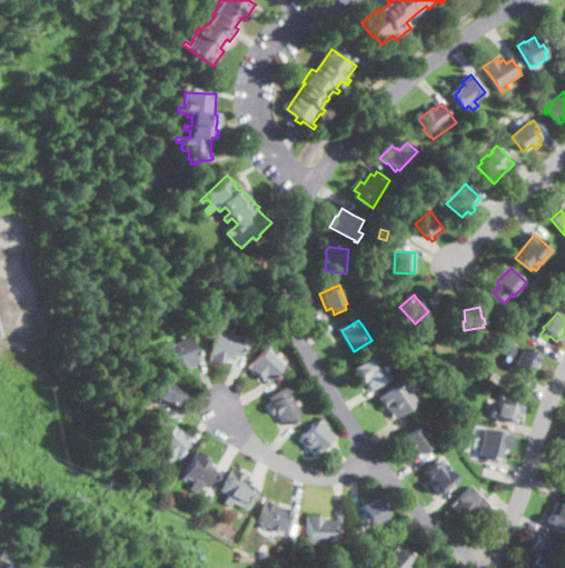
[(247,349),(246,355),(243,354),(241,357),(241,358),(237,357),(236,357),(235,361),(231,360),(228,360),(222,359),(224,354),(222,354),(215,351),(218,334),(229,336),(237,337),(246,338),(246,339),(245,346),(248,346),(247,349)]
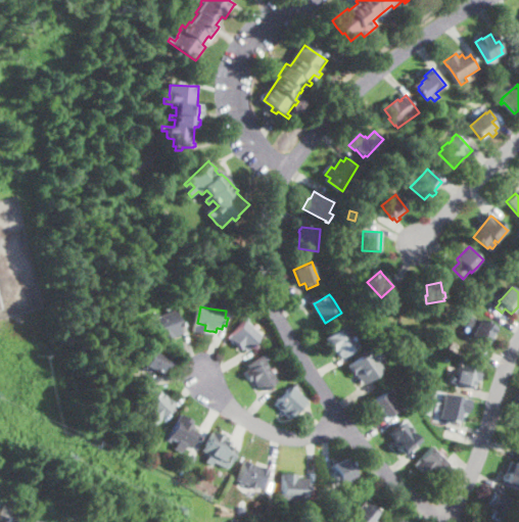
[(177,310),(183,327),(186,333),(173,338),(174,340),(168,342),(168,340),(163,341),(154,315),(158,313),(159,317),(169,314),(175,311),(177,310)]
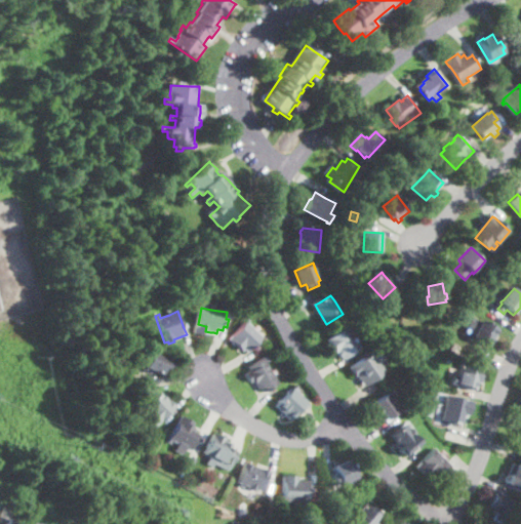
[(481,321),(477,330),(469,325),(474,316),(481,321)]
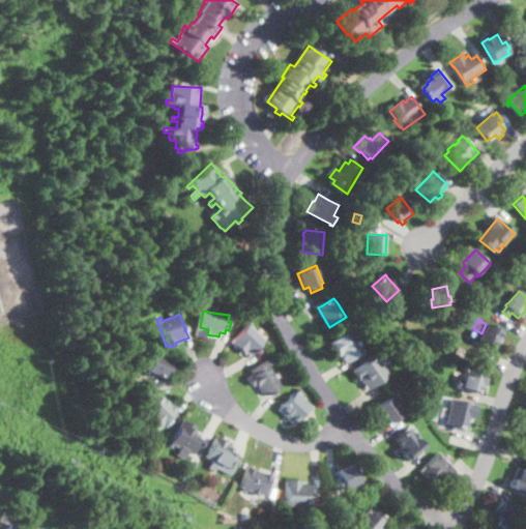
[(503,340),(502,343),(500,341),(495,350),(489,346),(478,340),(484,332),(487,326),(488,324),(504,333),(503,336),(504,338),(503,340)]
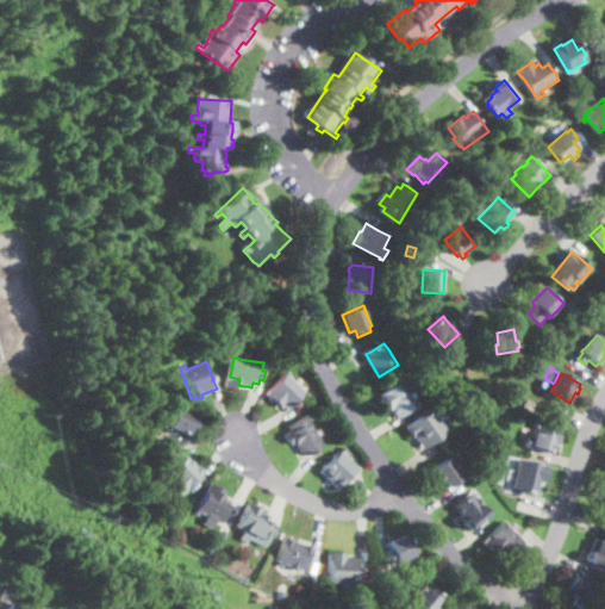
[(304,396),(292,410),(287,406),(285,409),(284,408),(281,405),(270,396),(288,374),(301,385),(307,391),(304,396)]
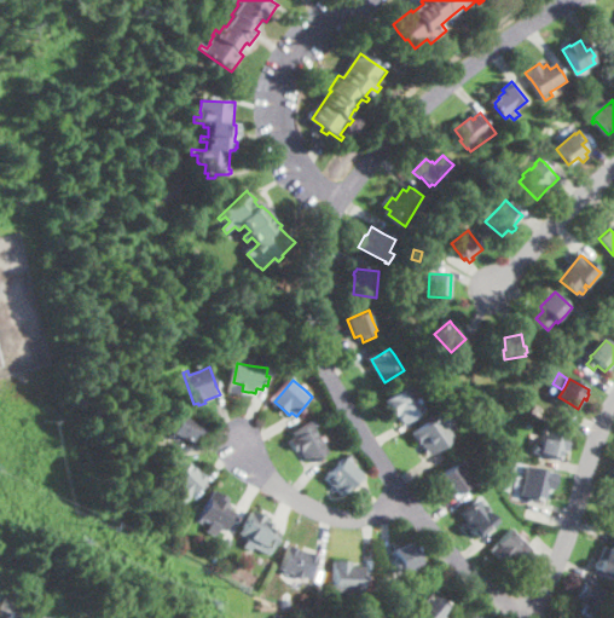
[(416,396),(421,403),(423,400),(424,403),(429,410),(409,425),(407,426),(406,423),(403,420),(404,419),(403,416),(401,415),(399,417),(398,415),(388,400),(397,393),(411,383),(416,391),(418,393),(416,396)]
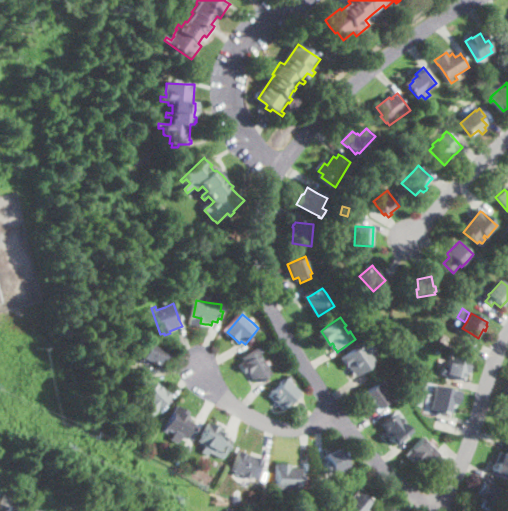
[(407,344),(401,348),(398,343),(404,340),(407,344)]
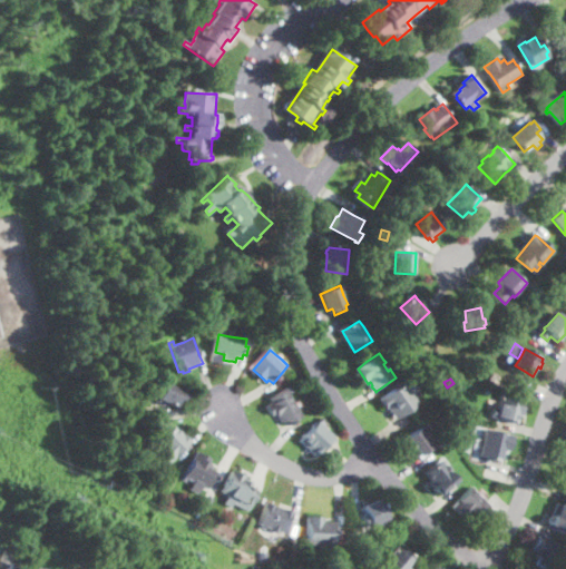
[(166,381),(189,392),(186,401),(184,405),(182,410),(168,404),(166,408),(165,406),(156,403),(159,395),(155,393),(157,389),(157,386),(162,389),(166,381)]
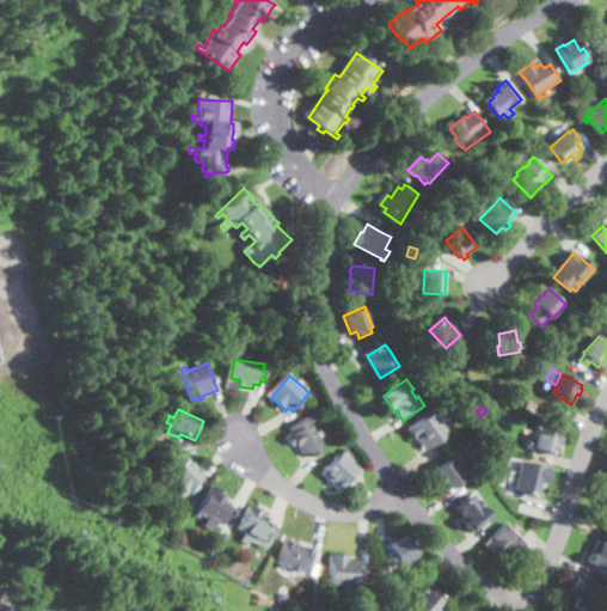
[(453,434),(439,443),(425,452),(421,444),(418,441),(417,439),(416,440),(409,429),(436,410),(440,415),(448,427),(453,434)]
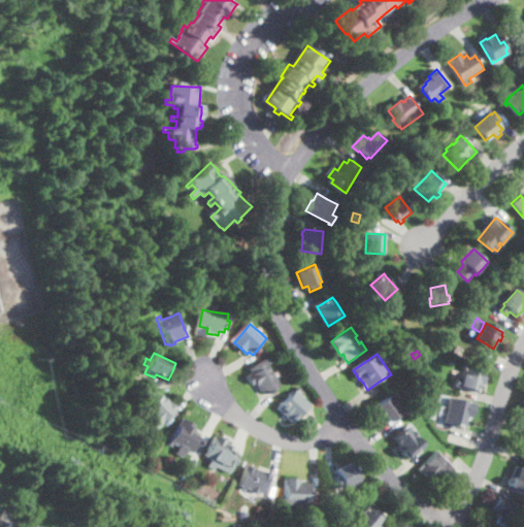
[(280,382),(283,387),(274,392),(268,395),(265,391),(264,392),(261,388),(260,386),(260,385),(258,386),(257,383),(254,385),(249,376),(254,373),(253,370),(270,359),(272,363),(268,365),(274,374),(280,382)]
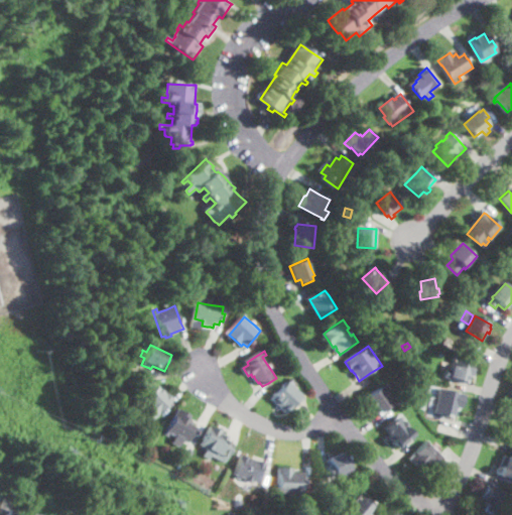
[(477,364),(475,371),(477,372),(477,374),(476,376),(476,377),(473,376),(471,385),(445,377),(448,370),(449,369),(452,370),(453,365),(455,358),(477,364)]
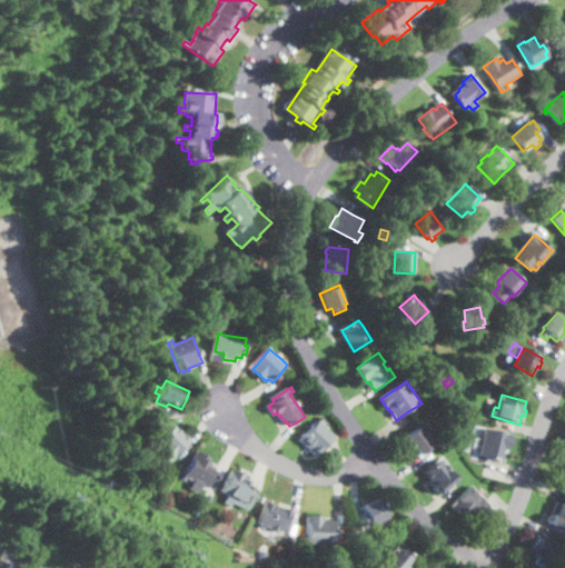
[(432,448),(420,457),(419,455),(415,448),(413,445),(407,437),(429,420),(434,427),(429,430),(437,441),(438,444),(432,448)]
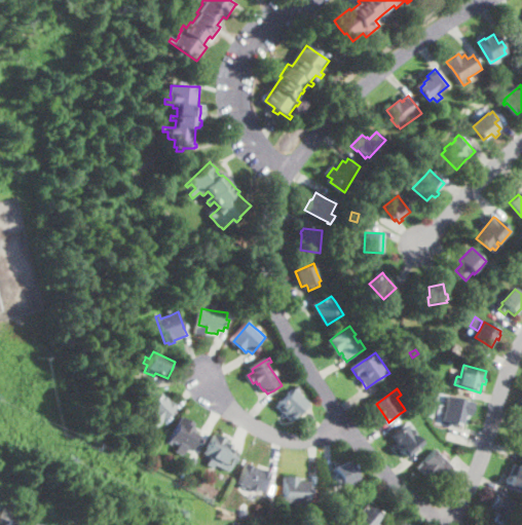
[(312,408),(309,411),(306,408),(303,412),(304,413),(300,416),(299,415),(293,421),(278,408),(295,389),(302,397),(311,405),(310,406),(312,408)]
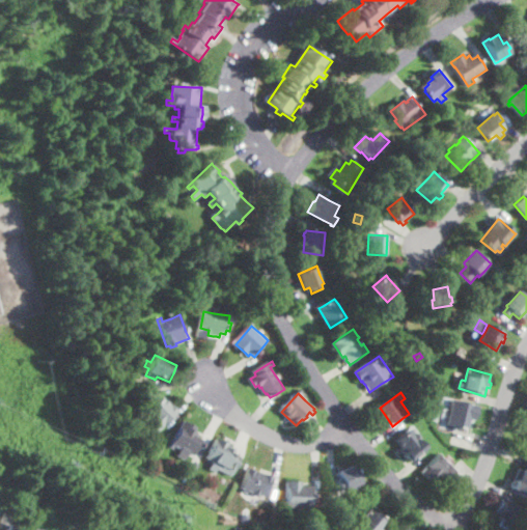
[(171,405),(172,406),(173,405),(174,406),(179,410),(181,412),(167,424),(157,435),(155,431),(157,430),(147,420),(153,416),(149,413),(150,412),(165,397),(171,405)]
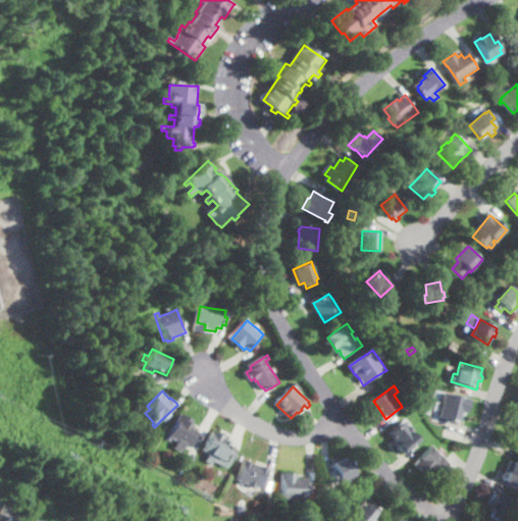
[(472,400),(469,414),(467,413),(465,413),(462,424),(454,422),(454,425),(450,424),(447,423),(448,419),(441,418),(443,413),(443,412),(445,403),(447,394),(472,400)]
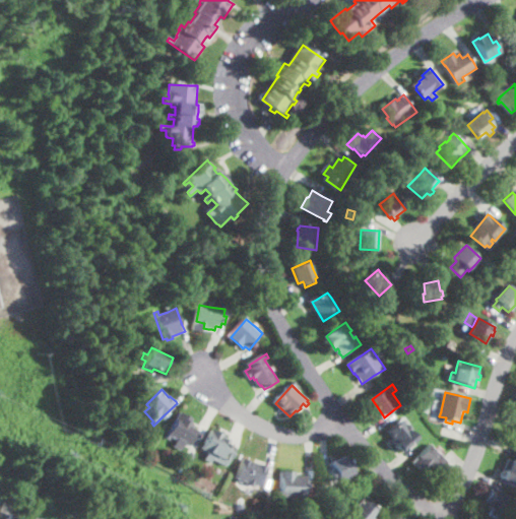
[(200,431),(192,446),(192,447),(188,445),(187,446),(184,451),(176,446),(179,441),(174,439),(173,441),(169,439),(180,418),(179,417),(182,412),(195,419),(194,420),(193,423),(193,424),(197,426),(196,429),(200,431)]
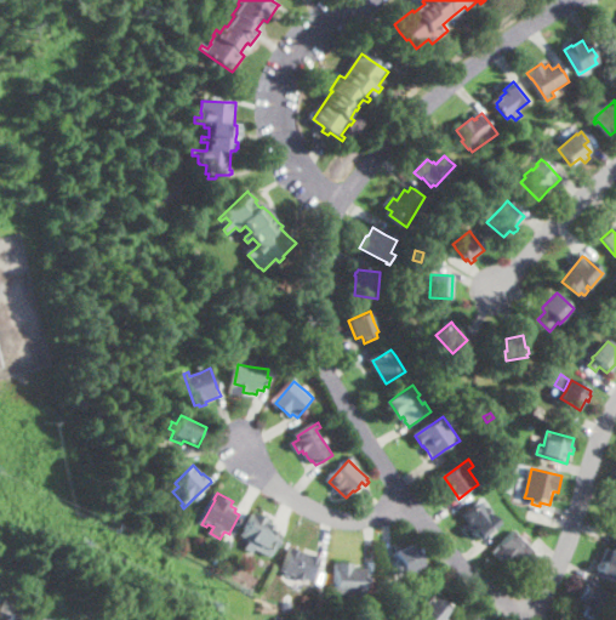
[(482,502),(488,510),(491,507),(497,515),(494,516),(501,524),(482,541),(478,538),(475,534),(475,533),(473,530),(475,528),(474,525),(466,515),(482,501),(482,502)]
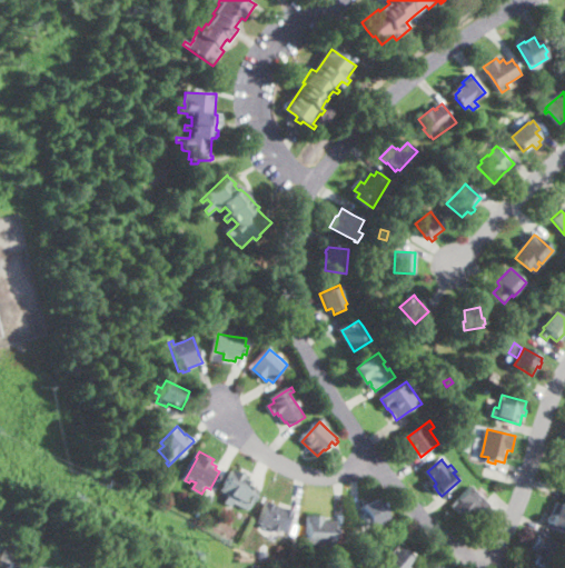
[(236,470),(239,471),(239,470),(246,475),(249,476),(248,478),(254,481),(255,482),(253,486),(260,490),(259,492),(249,510),(246,508),(245,510),(238,506),(236,505),(235,504),(233,507),(229,506),(226,502),(229,496),(228,495),(222,492),(235,469),(236,470)]
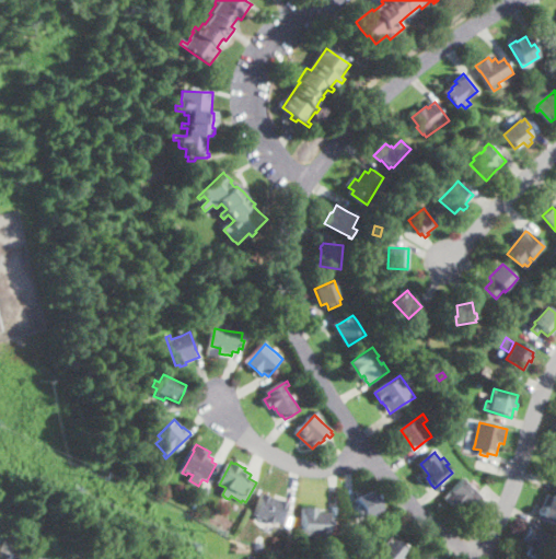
[(473,486),(479,492),(482,495),(484,497),(486,499),(481,504),(483,507),(476,513),(474,511),(472,513),(466,507),(463,510),(461,507),(459,508),(458,510),(446,498),(452,491),(452,492),(466,479),(473,486)]
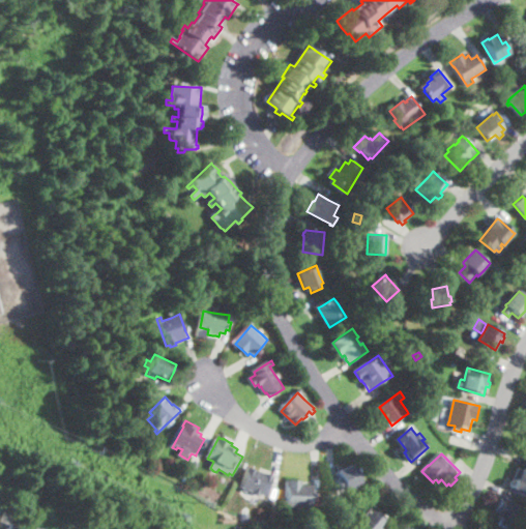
[(197,471),(192,468),(197,460),(201,463),(197,471)]
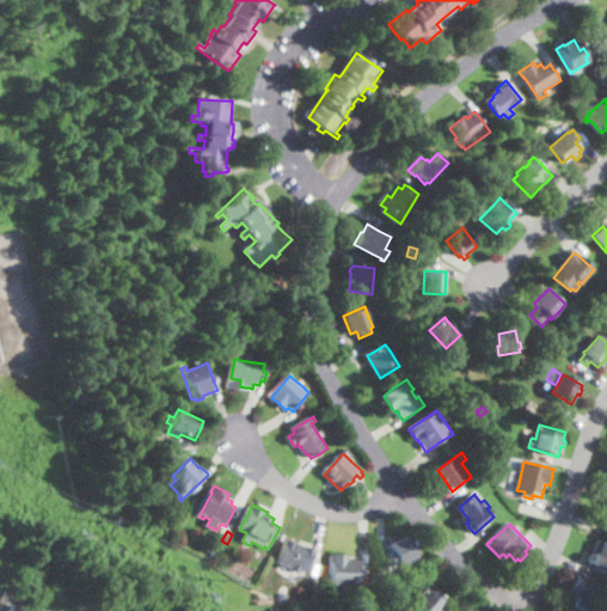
[(409,562),(393,568),(386,554),(388,553),(392,550),(390,545),(392,544),(408,537),(417,558),(416,558),(409,562)]
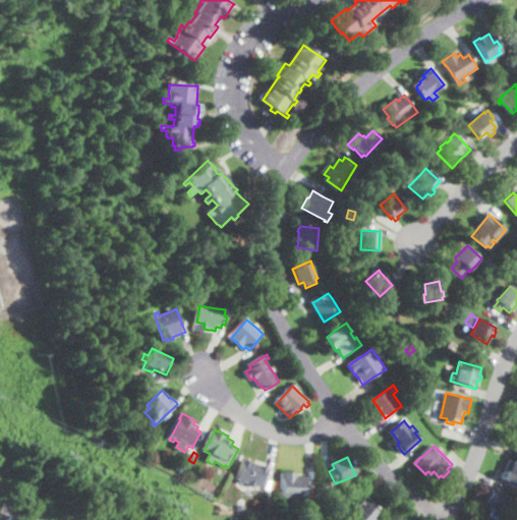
[(266,480),(264,488),(239,482),(244,463),(243,463),(244,461),(268,468),(270,468),(266,480)]
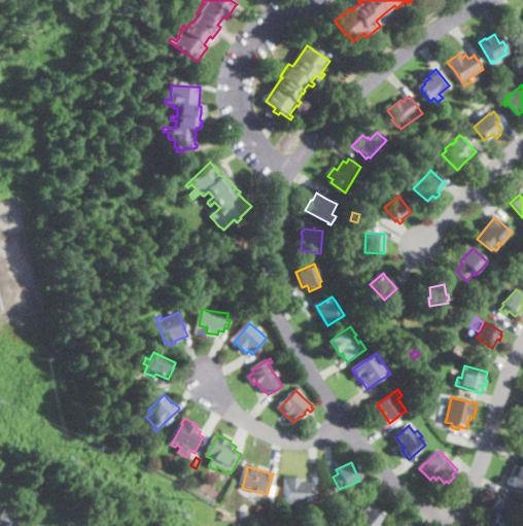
[(522,493),(518,491),(516,491),(517,487),(511,484),(513,478),(514,477),(516,478),(517,475),(520,466),(522,467),(522,493)]
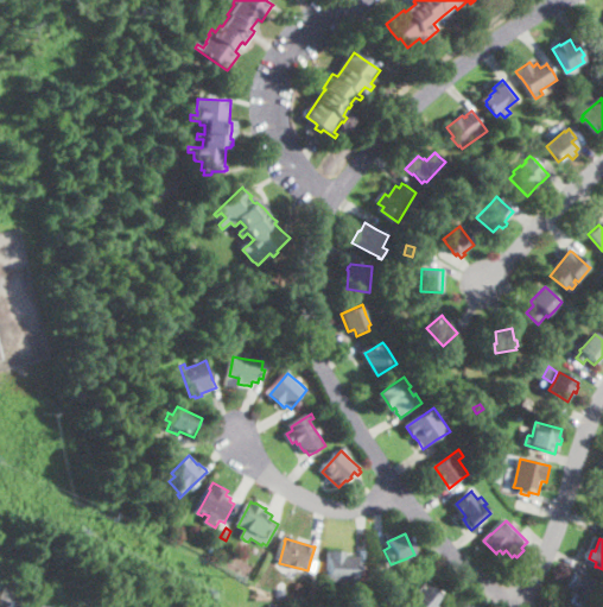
[(360,580),(360,583),(354,582),(343,582),(330,582),(331,557),(329,557),(330,552),(348,552),(348,557),(361,558),(360,580)]
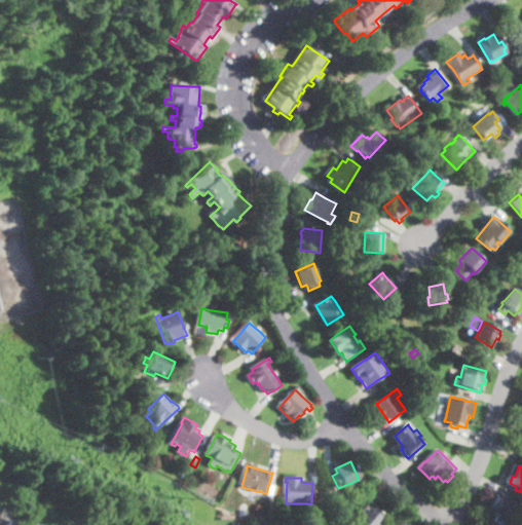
[(521,513),(519,512),(513,524),(506,524),(496,520),(498,515),(495,513),(496,510),(495,509),(492,508),(499,495),(521,507),(521,513)]
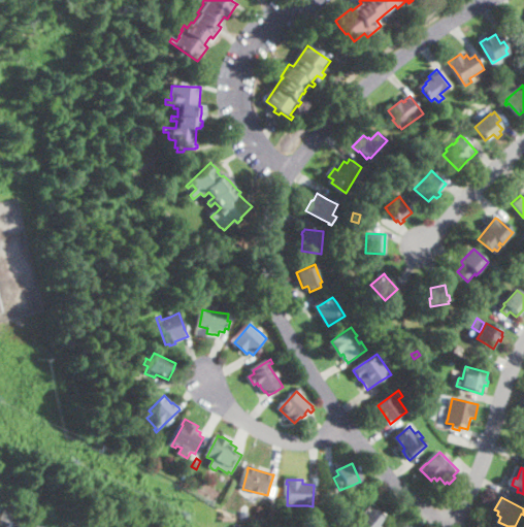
[(370,506),(385,519),(380,525),(382,526),(355,526),(354,525),(360,518),(361,518),(368,509),(370,506)]
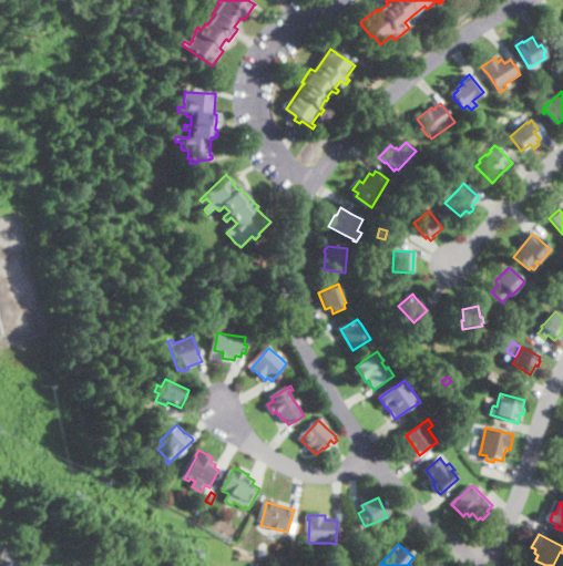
[(10,562),(1,557),(6,545),(16,549),(10,562)]
